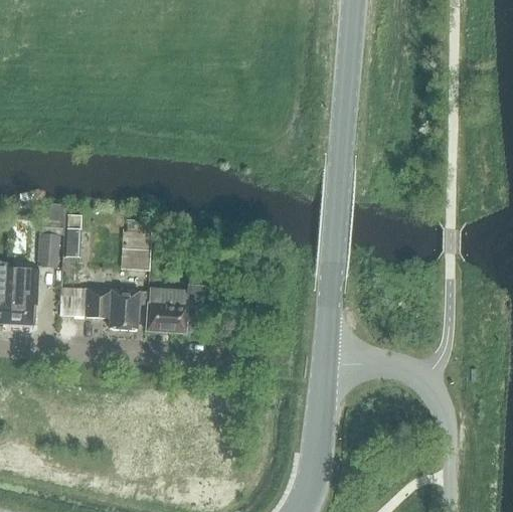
[(68,213),(67,226),(80,227),(81,214),(68,213)]
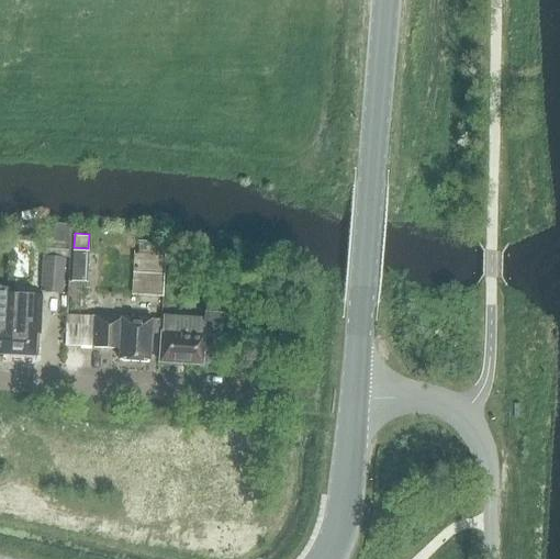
[(135,238),(132,291),(164,293),(167,239),(135,238)]
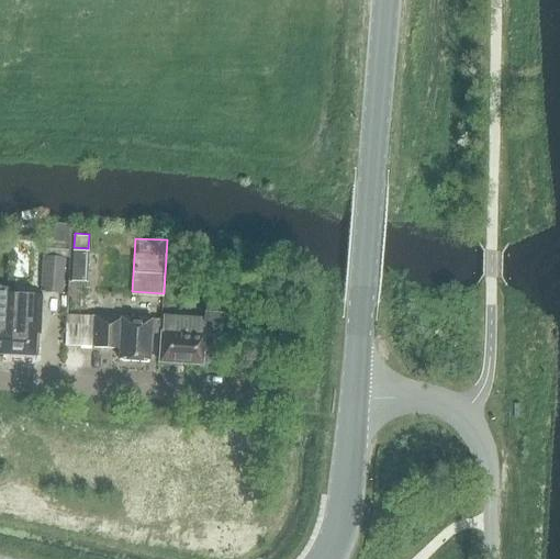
[(74,247),(73,278),(87,279),(88,248),(74,247)]
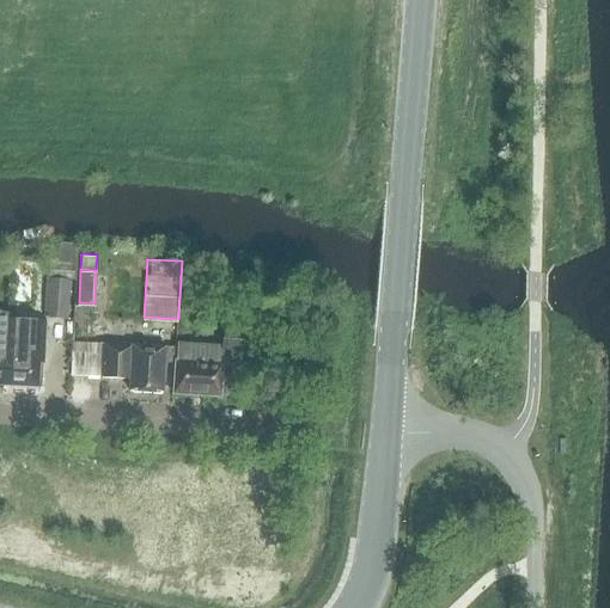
[(49,275),(47,314),(68,317),(71,277),(49,275)]
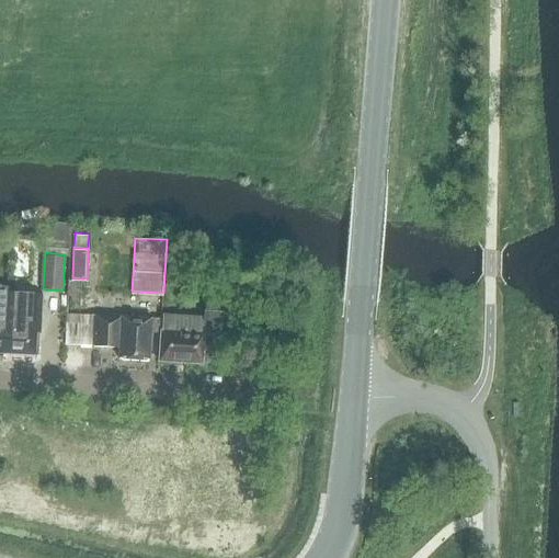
[(43,293),(8,292),(4,349),(33,350),(34,329),(41,330),(43,293)]
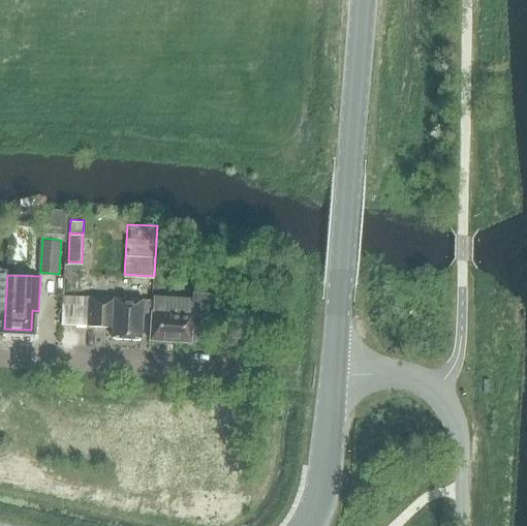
[(193,298),(154,296),(151,339),(191,341),(194,302),(215,303),(217,283),(194,281),(193,298)]
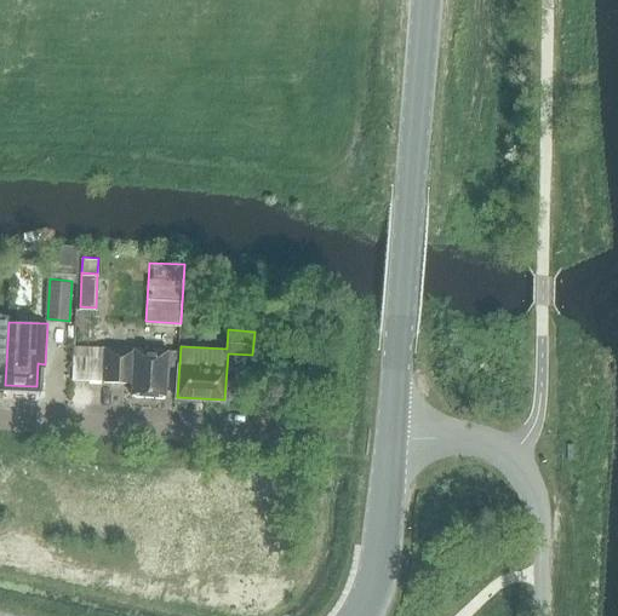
[(169,349),(108,347),(76,346),(75,380),(107,380),(107,381),(136,381),(136,395),(167,395),(169,349)]
